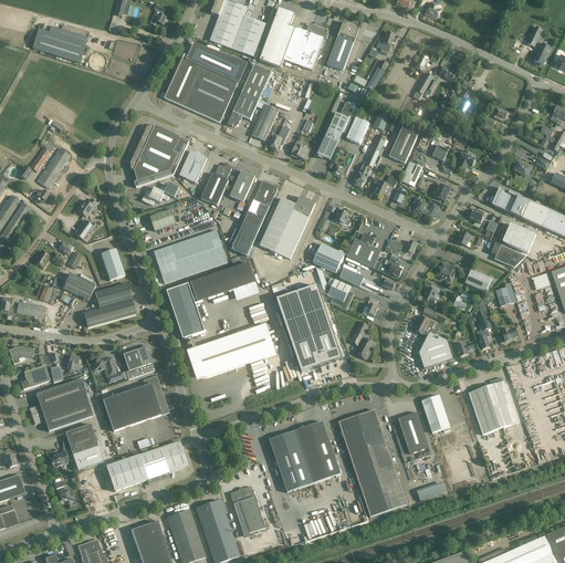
[(115,0),(113,11),(121,14),(123,10),(127,11),(129,2),(125,1),(125,0),(115,0)]
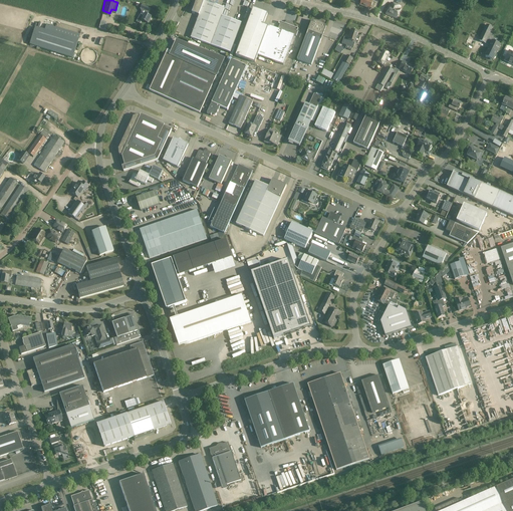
[(210,42),(221,13),(223,6),(215,3),(208,0),(203,0),(198,13),(190,35),(210,42)]
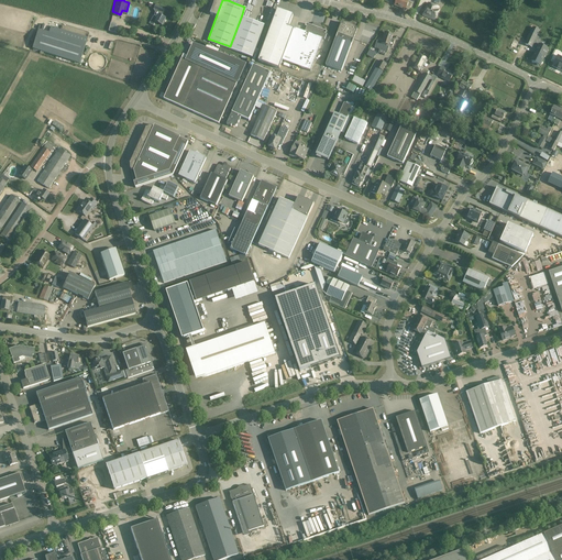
[(228,0),(235,3),(237,0),(213,0),(209,11),(217,14),(222,0),(228,0)]
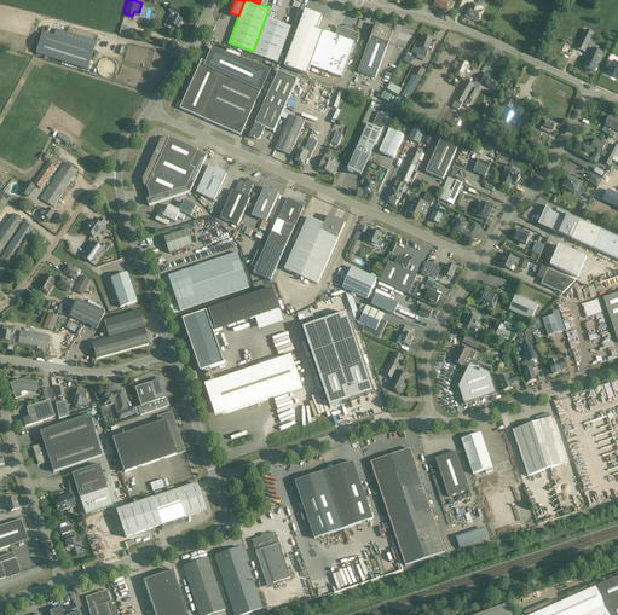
[(481,4),(472,0),(469,0),(468,3),(463,13),(478,19),(481,7),(480,7),(481,4)]
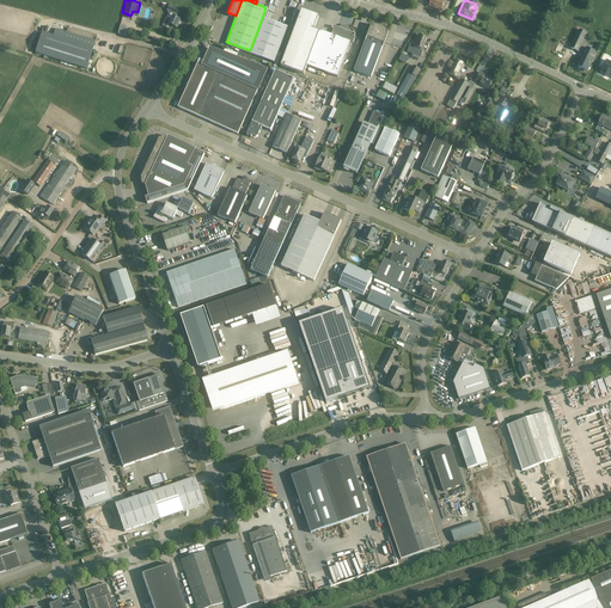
[(300,7),(280,63),(303,72),(304,67),(306,63),(319,29),(312,26),(317,13),(300,7)]
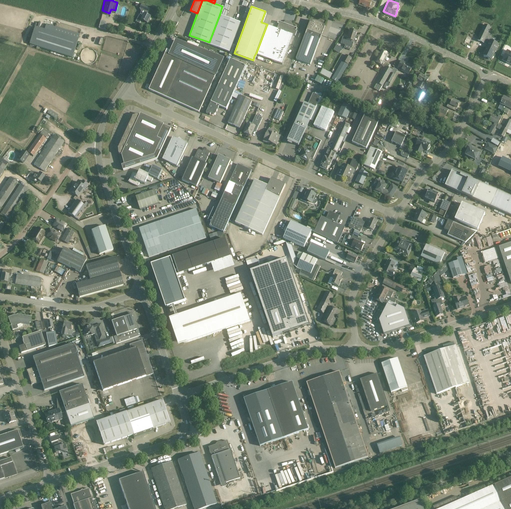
[(137,15),(135,19),(139,21),(140,17),(146,20),(148,17),(149,17),(150,15),(149,14),(144,11),(142,14),(139,12),(137,15)]
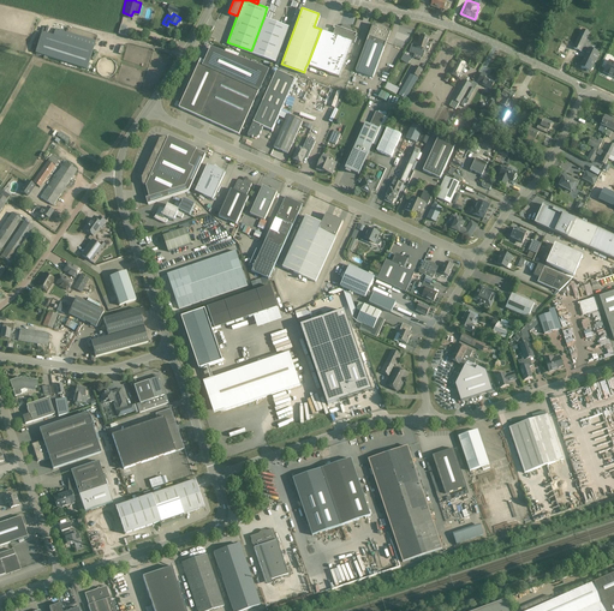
[(264,16),(251,51),(275,60),(274,63),(276,64),(281,51),(279,49),(287,24),(264,16)]
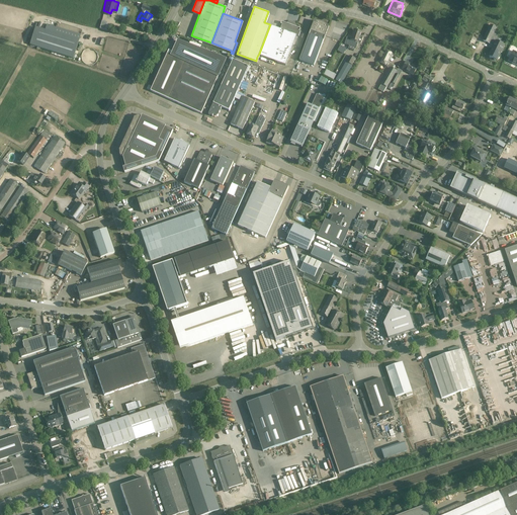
[(270,24),(259,54),(268,57),(284,63),(295,32),(297,33),(299,28),(298,28),(299,26),(295,25),(295,24),(295,23),(295,22),(294,21),(293,20),(293,19),(292,19),(291,18),(290,18),(288,19),(287,19),(286,19),(286,20),(285,21),(284,20),(283,23),(281,22),(279,27),(270,23),(270,24)]
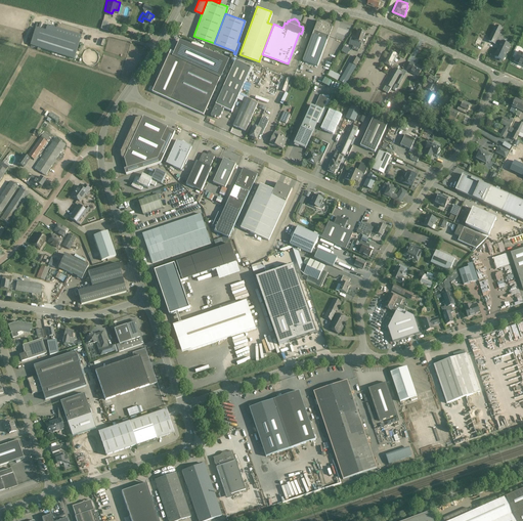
[(324,20),(317,18),(302,58),(316,63),(332,25),(324,20)]
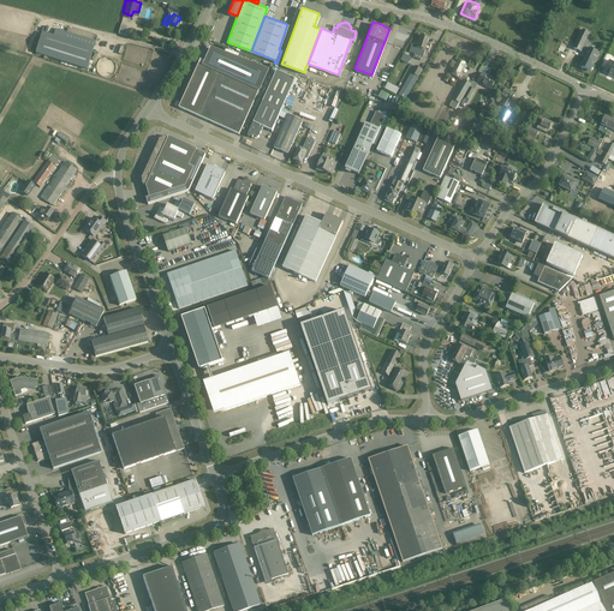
[(41,29),(34,49),(85,66),(95,39),(64,29),(59,28),(54,25),(53,29),(52,33),(41,29)]
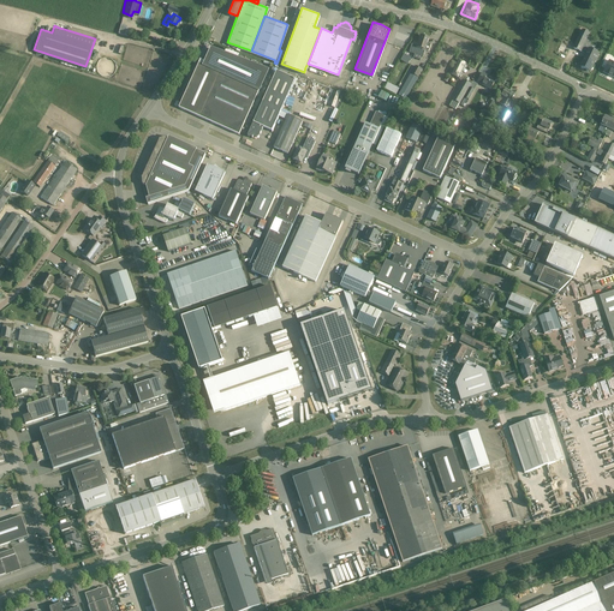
[(589,30),(582,27),(572,45),(584,49),(589,39),(585,36),(589,30)]
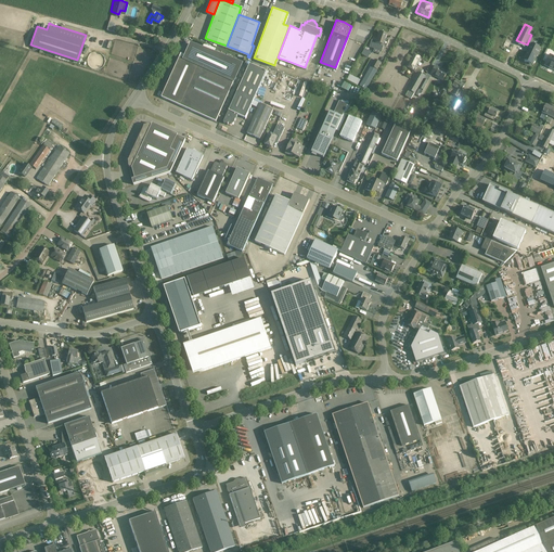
[(377,29),(375,39),(374,40),(383,42),(386,43),(388,37),(384,36),(386,31),(377,29)]
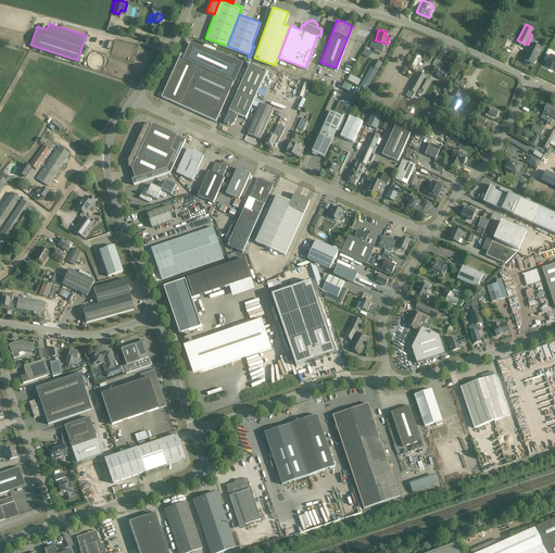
[(375,40),(376,39),(370,37),(368,45),(375,47),(374,49),(378,51),(380,48),(381,49),(383,42),(375,40)]
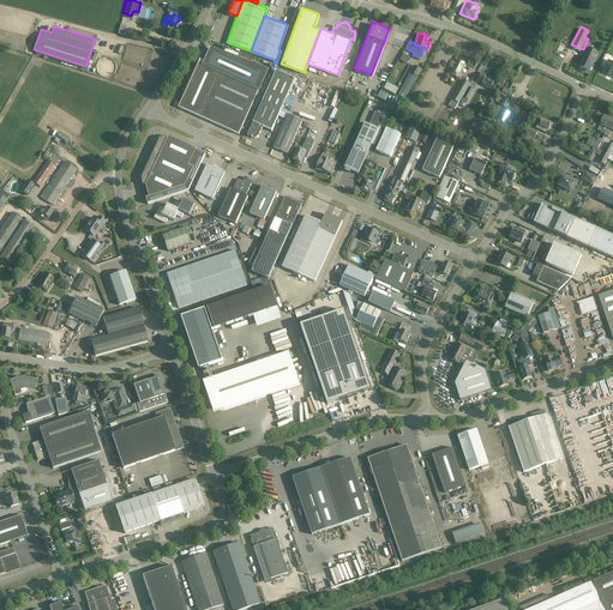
[(598,50),(587,44),(578,64),(589,68),(598,50)]
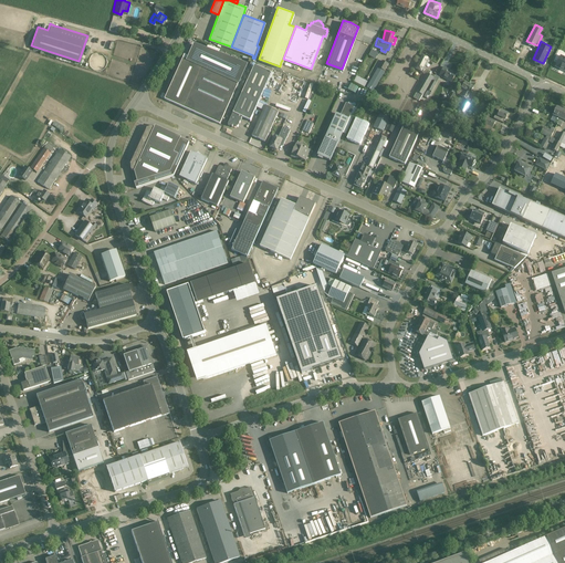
[(246,62),(194,42),(187,58),(182,55),(164,96),(219,122),(238,81),(246,62)]
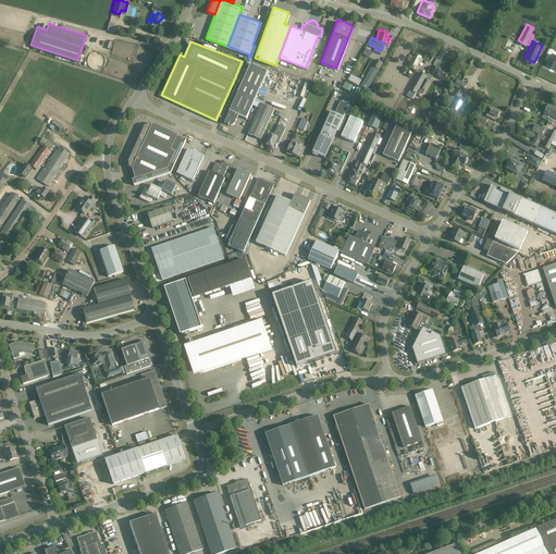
[(421,56),(414,51),(410,58),(408,58),(406,63),(415,68),(421,56)]
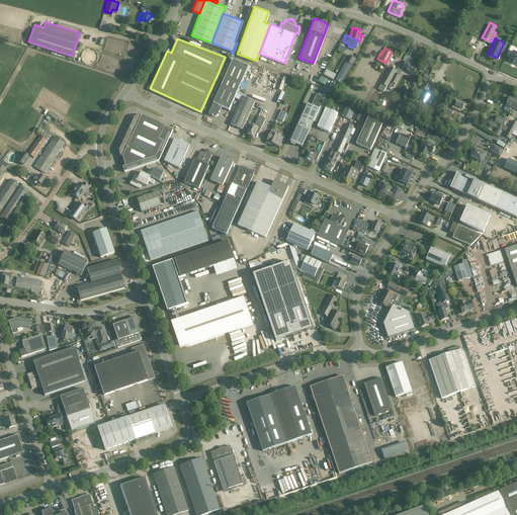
[(516,50),(512,49),(508,59),(516,62),(516,50)]
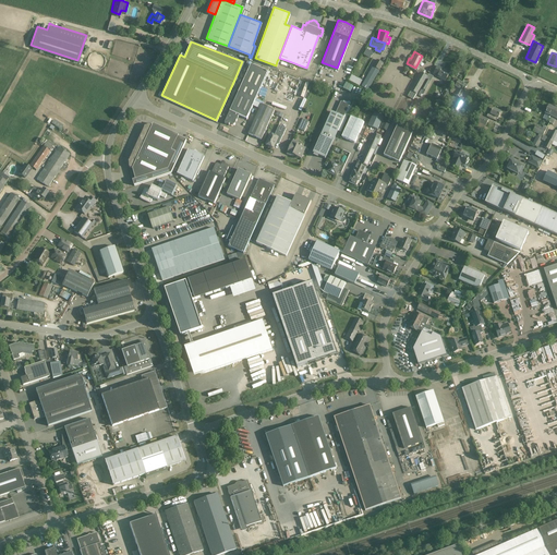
[(372,63),(363,80),(370,83),(378,68),(383,60),(376,57),(372,63)]
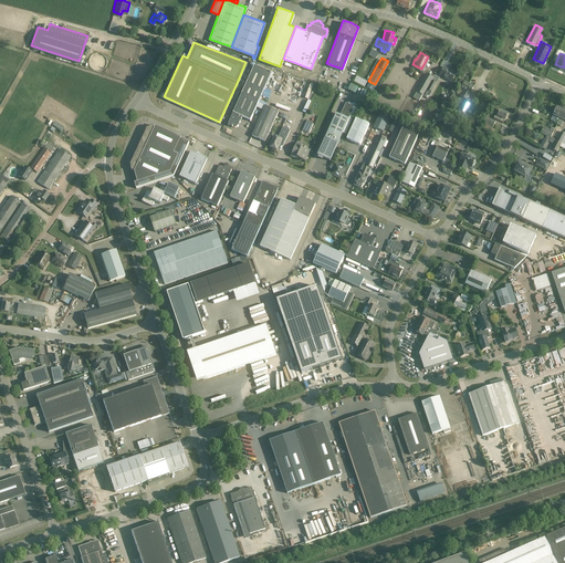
[(271,71),(254,63),(241,91),(227,123),(231,125),(232,123),(234,124),(236,124),(236,125),(237,124),(238,124),(241,115),(249,118),(271,71)]
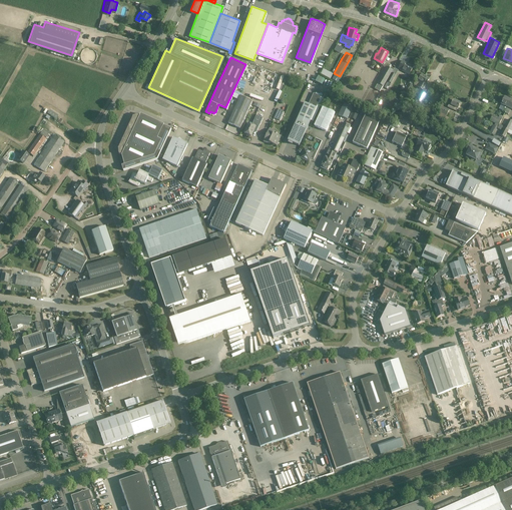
[(412,64),(402,58),(397,66),(408,72),(412,64)]
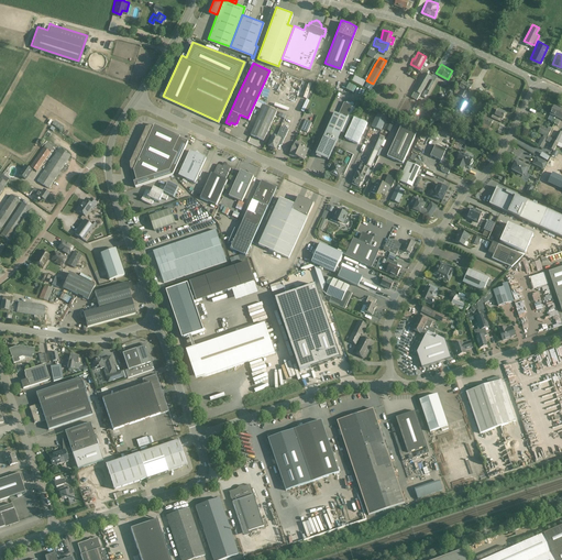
[(423,70),(420,76),(427,80),(429,77),(430,74),(423,70)]
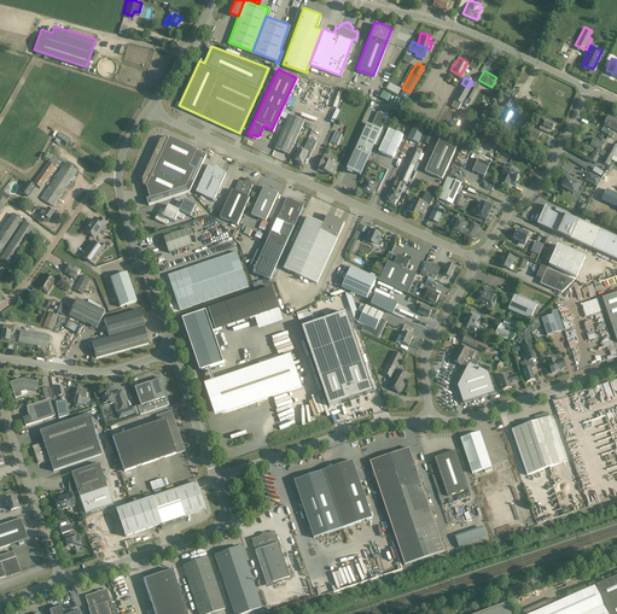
[(499,99),(502,101),(511,88),(507,86),(506,87),(502,83),(500,87),(505,91),(499,99)]
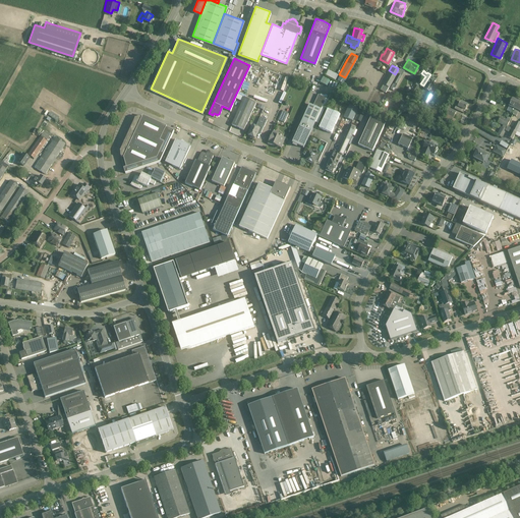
[(393,79),(389,85),(393,88),(396,81),(397,81),(401,73),(397,71),(395,74),(392,79),(393,79)]
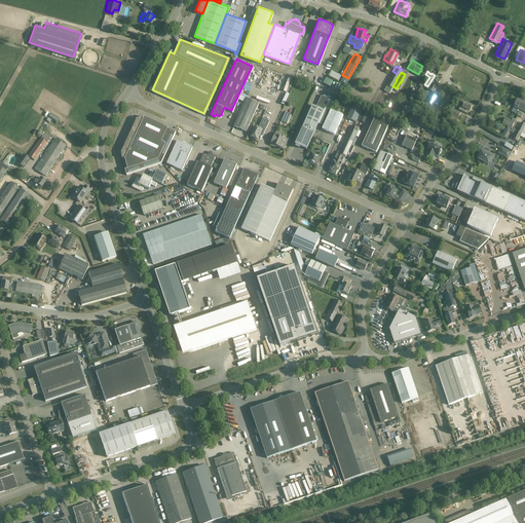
[(435,75),(427,86),(434,90),(438,84),(437,83),(440,78),(435,75)]
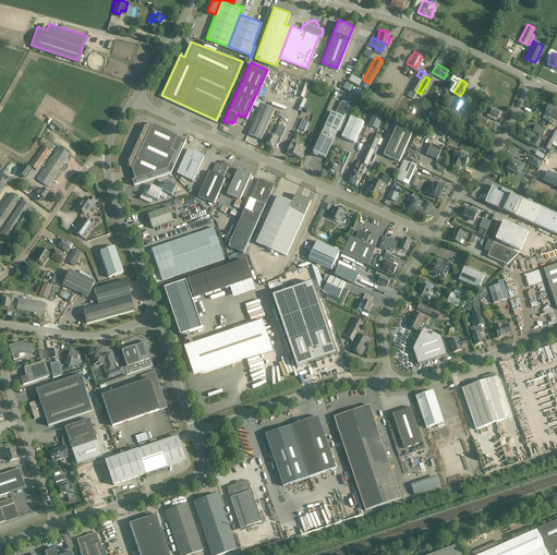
[(463,100),(457,96),(451,106),(457,109),(458,108),(463,100)]
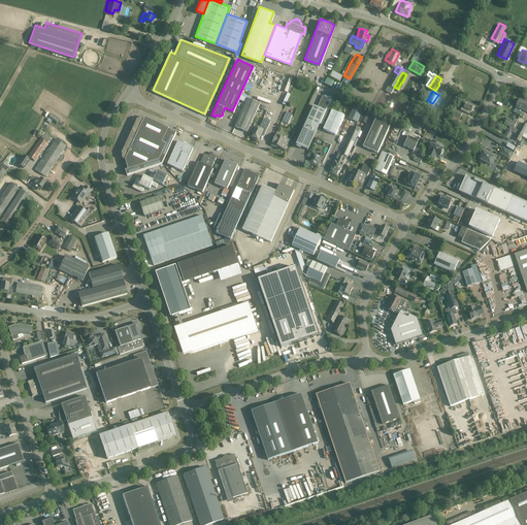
[(300,146),(301,145),(306,148),(330,97),(322,93),(317,105),(313,103),(295,142),(296,143),(295,144),(300,146)]
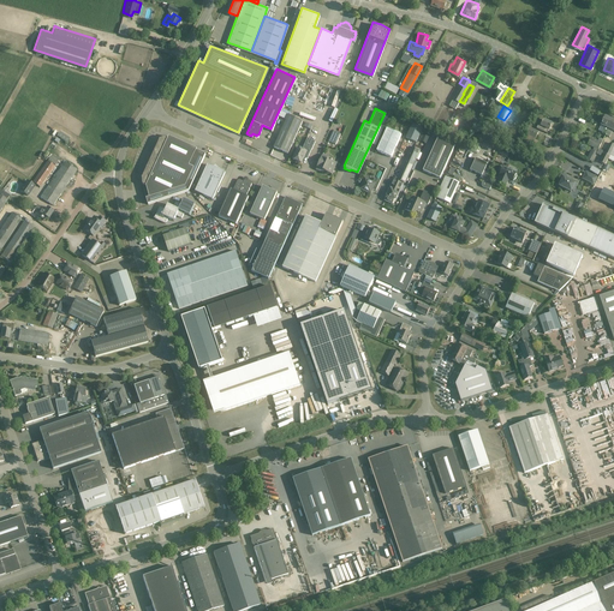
[(287,112),(280,129),(294,135),(302,118),(287,112)]
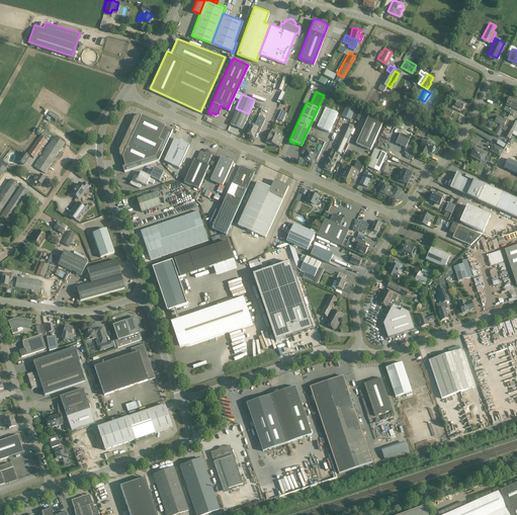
[(507,99),(505,102),(508,104),(505,109),(509,111),(515,99),(508,95),(508,96),(507,96),(506,98),(507,99)]
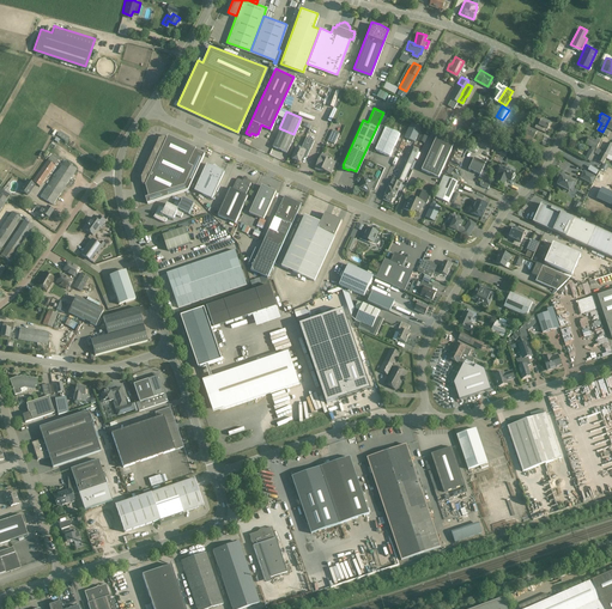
[(549,120),(541,116),(538,121),(537,120),(534,125),(544,129),(549,120)]
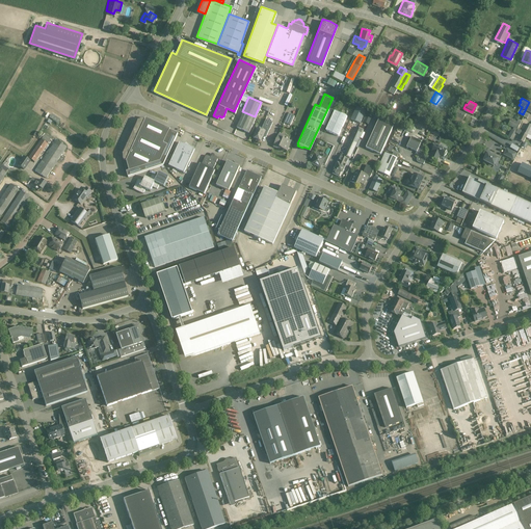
[(355,105),(350,117),(359,122),(365,109),(355,105)]
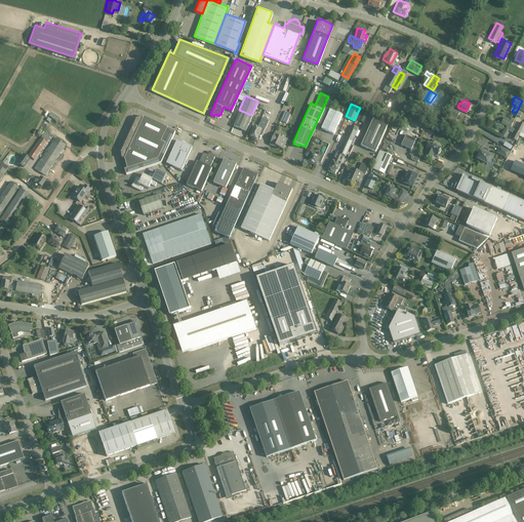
[(458,110),(450,106),(448,112),(450,113),(448,117),(454,120),(458,110)]
